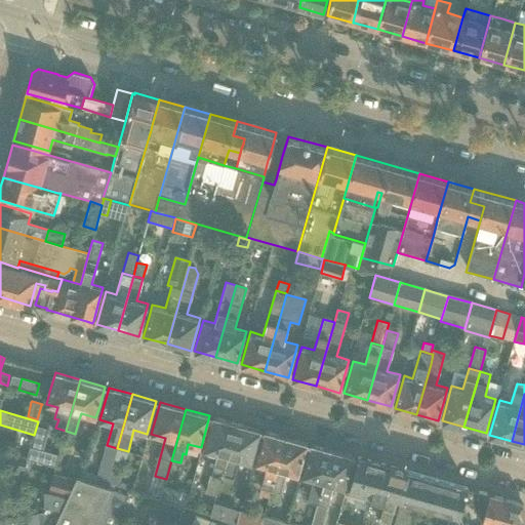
[(213,416),(204,449),(216,452),(210,475),(221,478),(237,423),(213,416)]
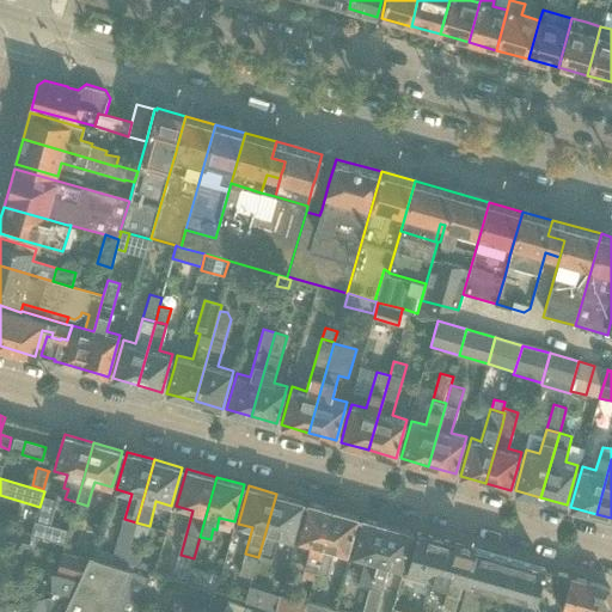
[(276,494),(258,557),(271,561),(277,536),(293,539),(304,501),(276,494)]
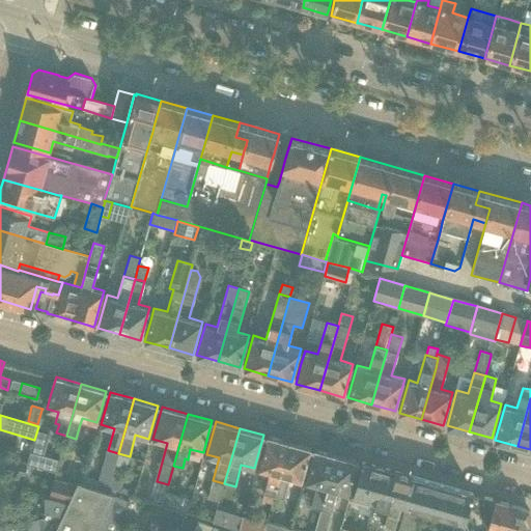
[(262,455),(258,468),(270,471),(263,494),(274,497),(289,442),(268,436),(262,455)]
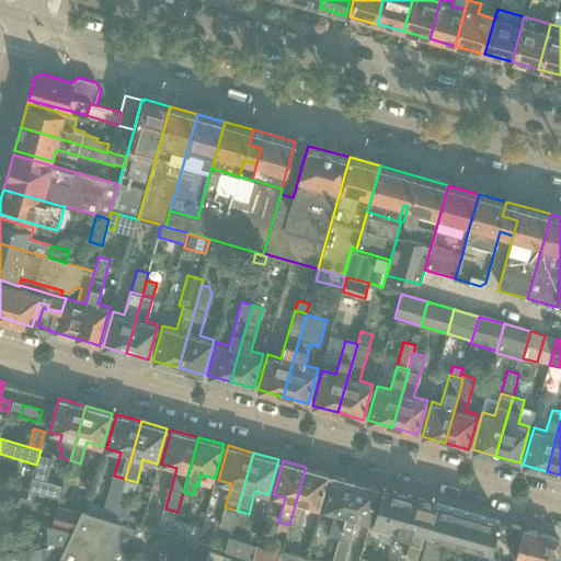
[(306,467),(289,525),(300,527),(307,504),(319,507),(329,473),(306,467)]
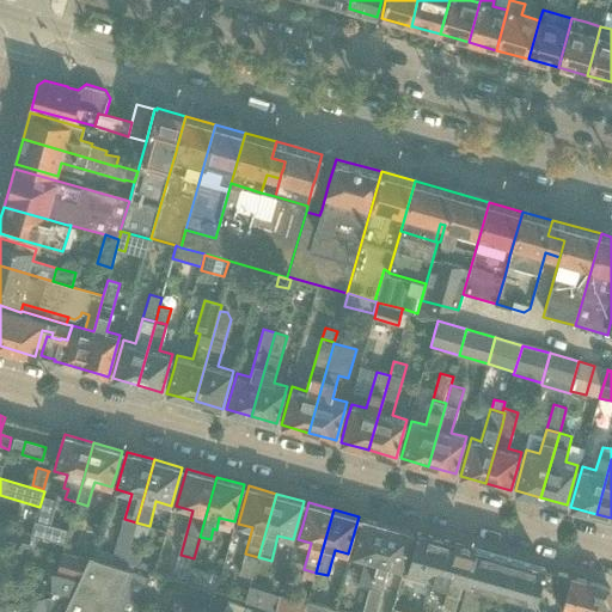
[(359,583),(371,587),(389,525),(363,518),(353,555),(366,558),(359,583)]
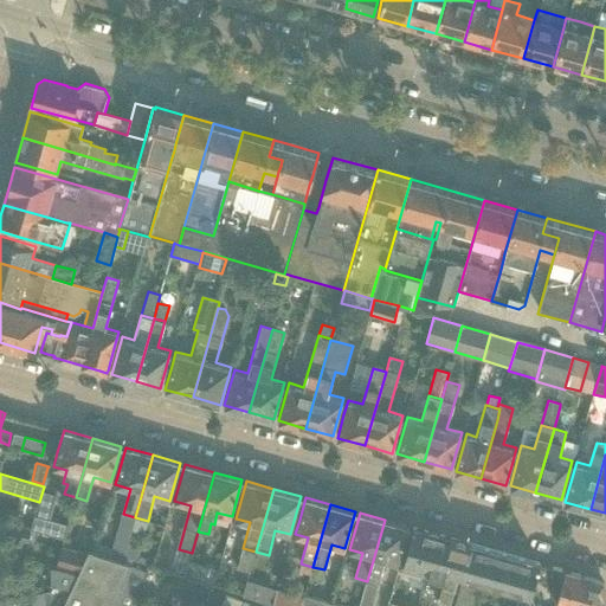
[(31,529),(64,539),(68,524),(34,516),(31,529)]
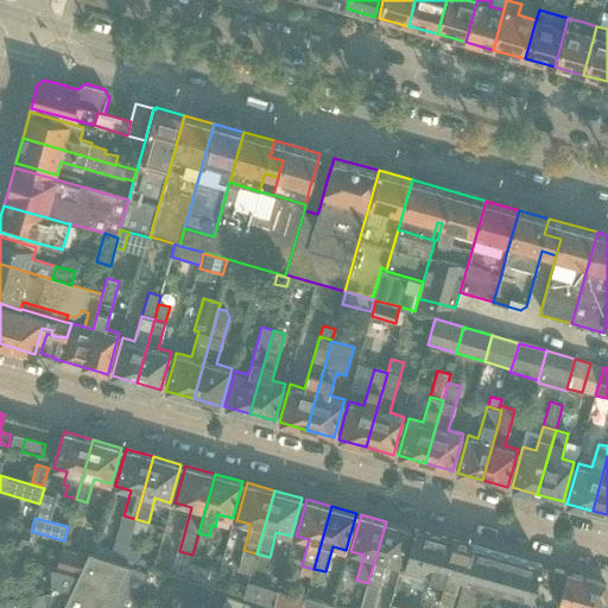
[(135,519),(133,531),(145,533),(149,523),(135,519)]
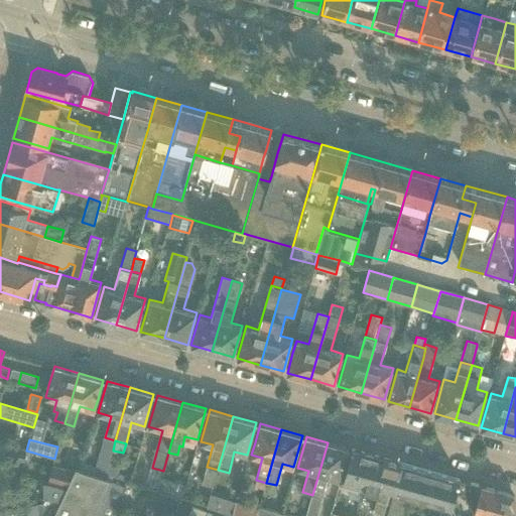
[(328,442),(312,495),(321,498),(323,498),(329,477),(340,480),(349,448),(328,442)]
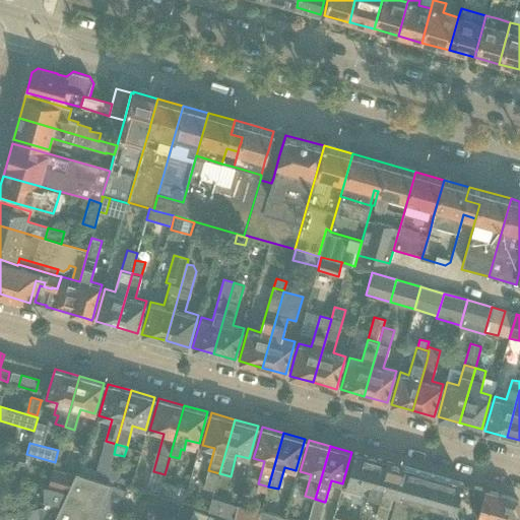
[(26,456),(11,451),(7,463),(23,467),(26,456)]
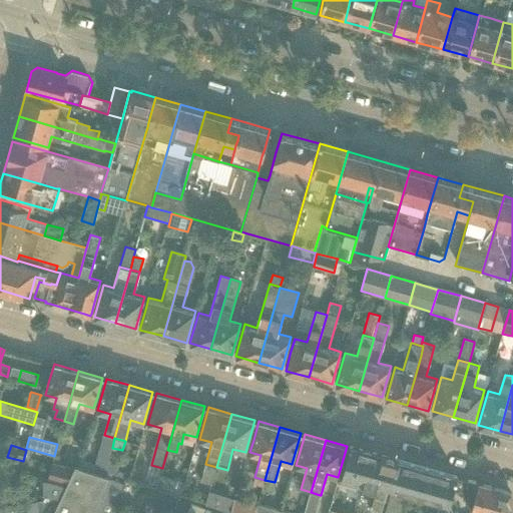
[(344,466),(340,481),(349,484),(347,493),(357,496),(354,507),(366,510),(369,511),(384,456),(350,446),(344,466)]
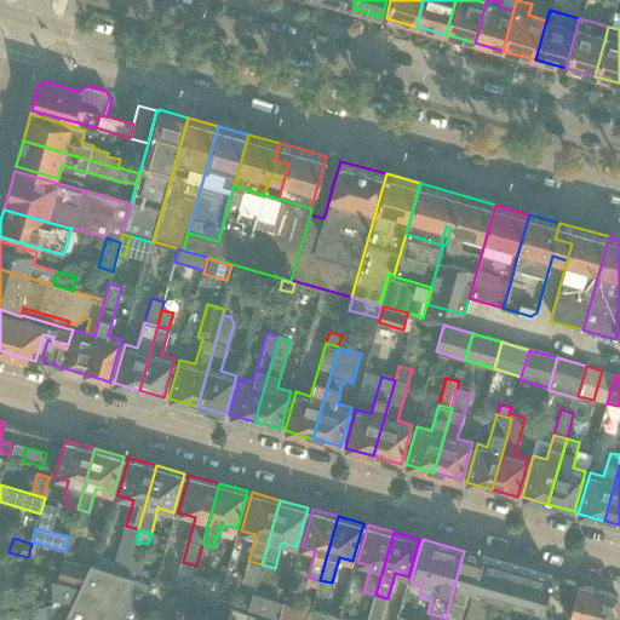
[(459,619),(469,589),(523,604),(533,606),(543,608),(552,575),(464,551),(446,618),(442,616),(441,619),(459,619)]
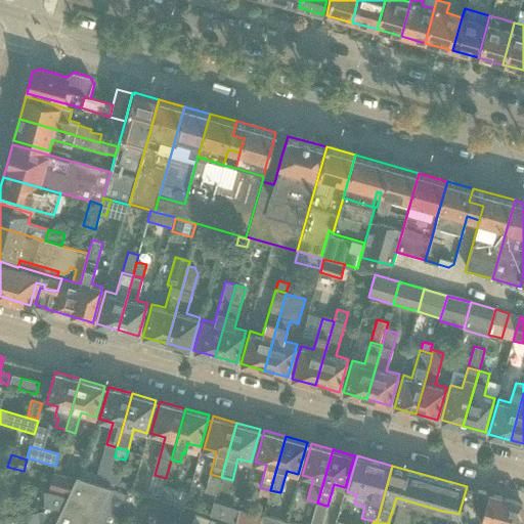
[(98,467),(94,482),(105,485),(111,471),(98,467)]
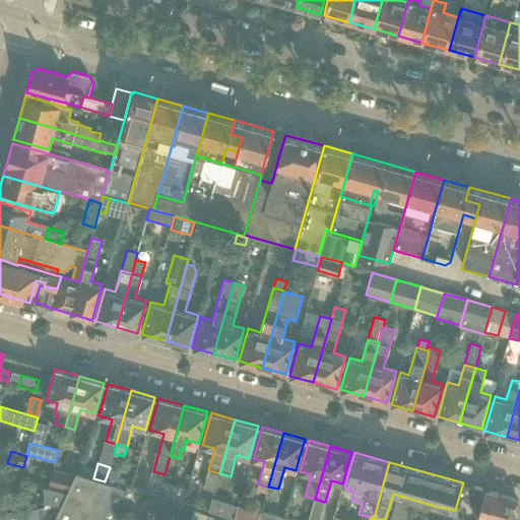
[(110,467),(105,481),(116,484),(121,470),(110,467)]
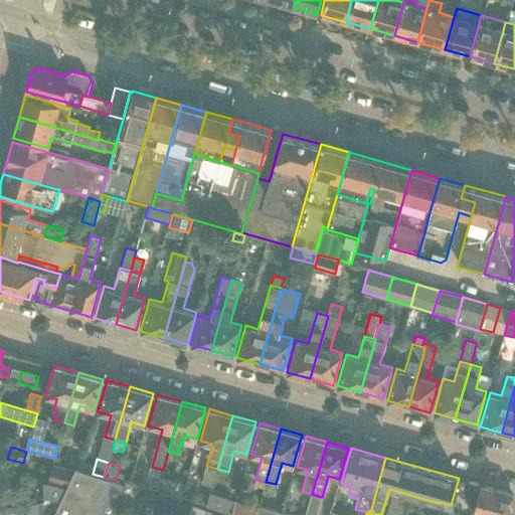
[(54,465),(47,483),(65,487),(72,473),(54,465)]
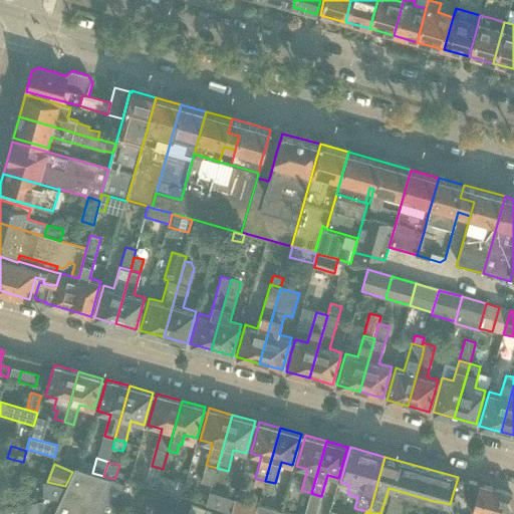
[(206,465),(201,483),(212,486),(217,468),(206,465)]
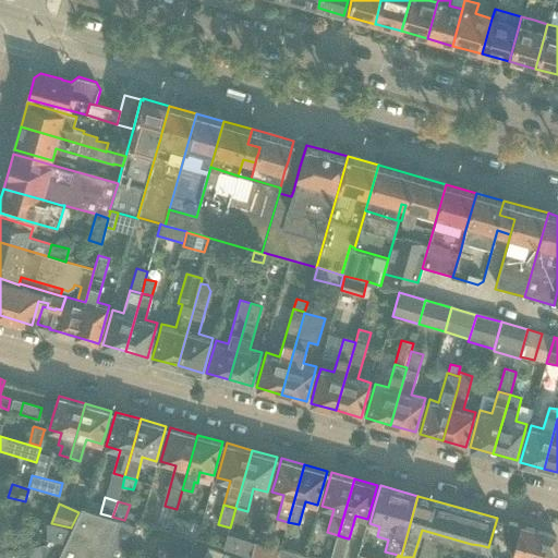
[(84,508),(59,557),(108,557),(120,531),(122,525),(124,520),(112,517),(100,513),(84,508)]
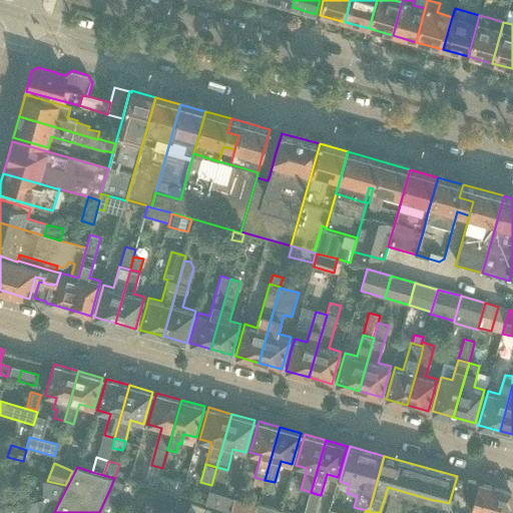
[(160,475),(156,489),(181,496),(185,482),(160,475)]
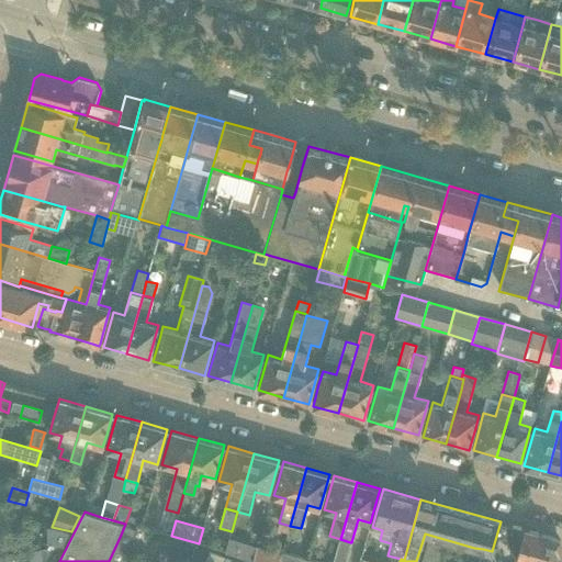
[(501,521),(496,538),(503,540),(507,543),(510,549),(513,553),(516,558),(516,561),(543,561),(561,552),(561,543),(560,539),(532,531),(501,521)]
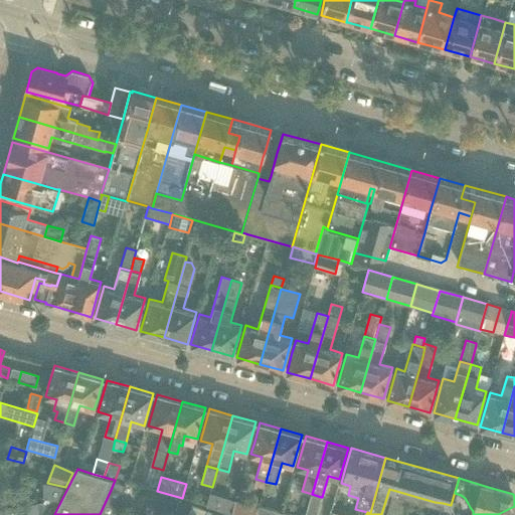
[(111,490),(100,514),(113,514),(122,495),(126,485),(115,480),(113,485),(111,490)]
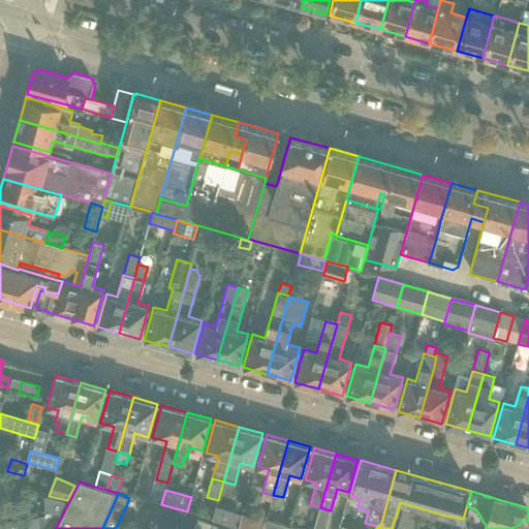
[(45,495),(44,515),(62,511),(67,500),(49,496),(45,495)]
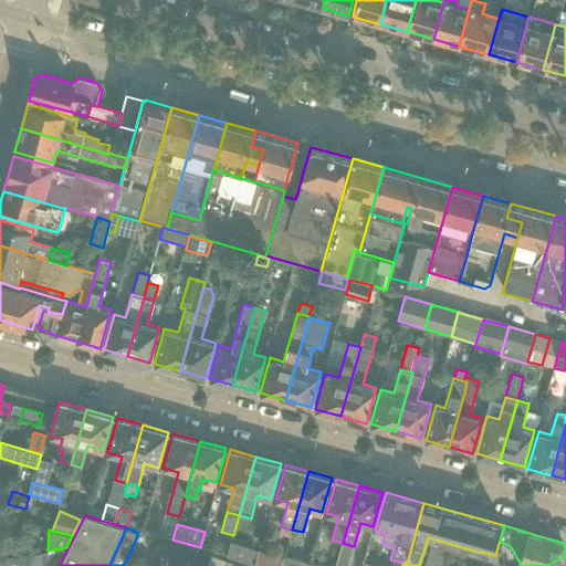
[(343,543),(336,565),(346,565),(353,546),(343,543)]
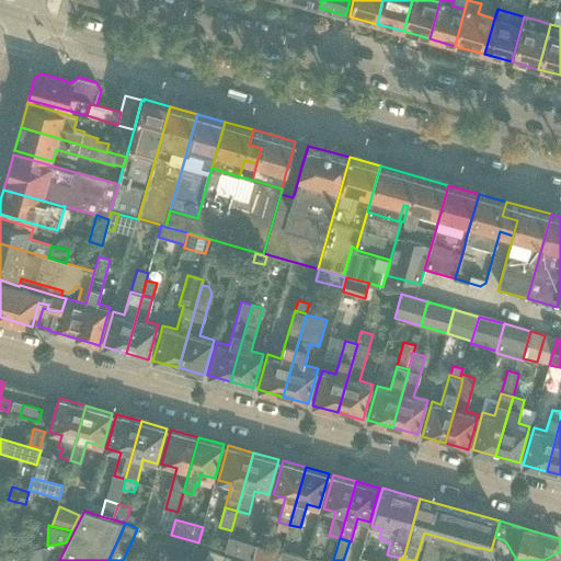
[(426,539),(420,560),(437,560),(443,544),(426,539)]
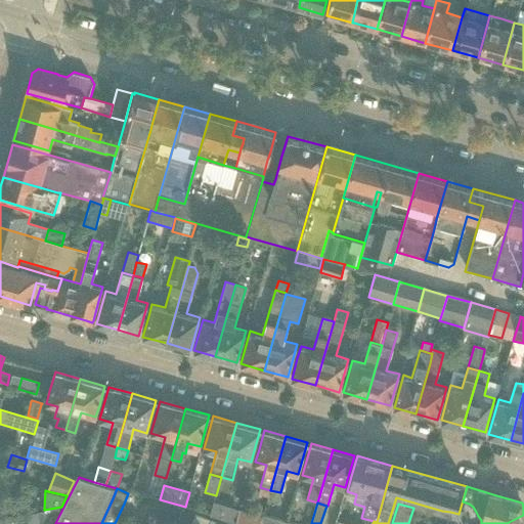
[(53,523),(61,508),(37,513),(39,523),(53,523)]
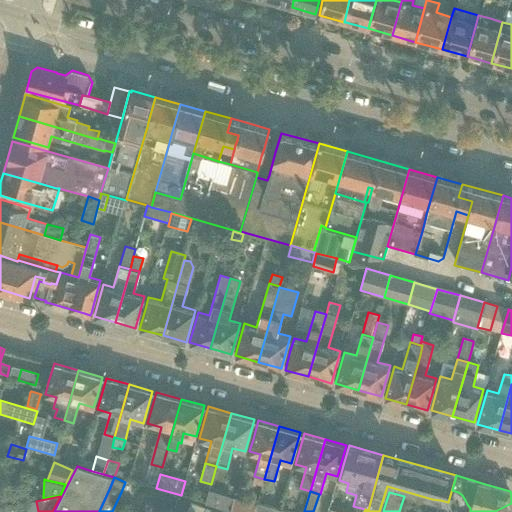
[(235,498),(231,509),(238,511),(253,511),(256,505),(235,498)]
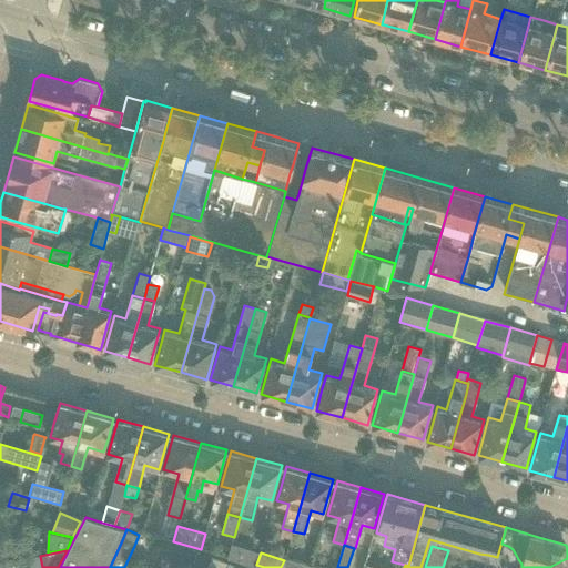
[(497,557),(488,555),(493,567),(500,567),(500,566),(497,557)]
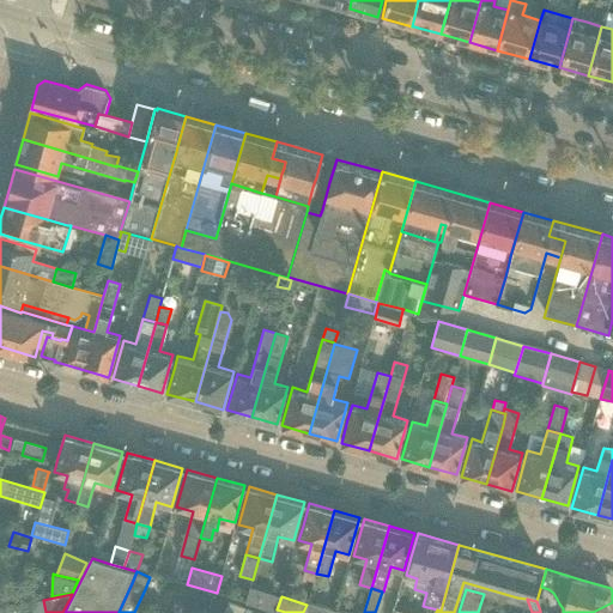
[(226,612),(250,612),(252,612),(231,602),(226,612)]
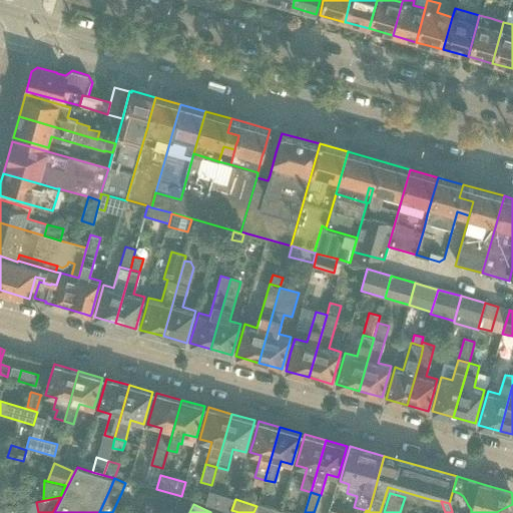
[(279,512),(280,511),(258,504),(257,506),(253,512),(279,512)]
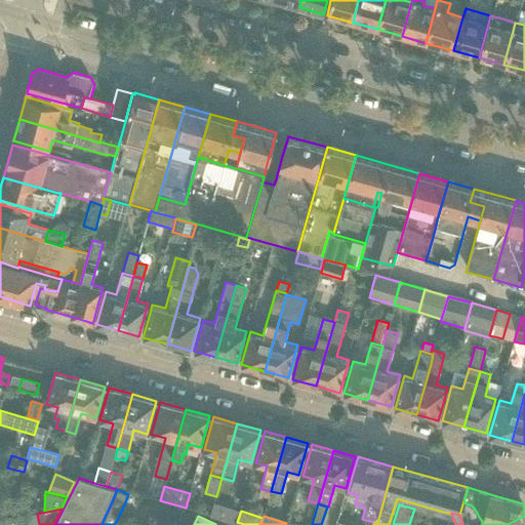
[(524,524),(524,516),(508,524),(524,524)]
